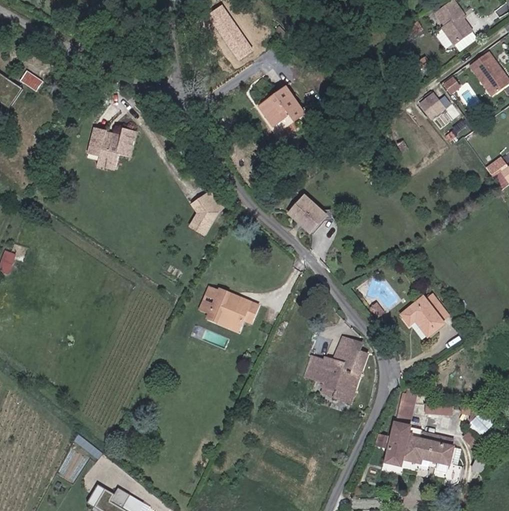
[(470,31),(459,15),(462,14),(453,1),(435,13),(444,26),(441,28),(452,44),(470,31)]
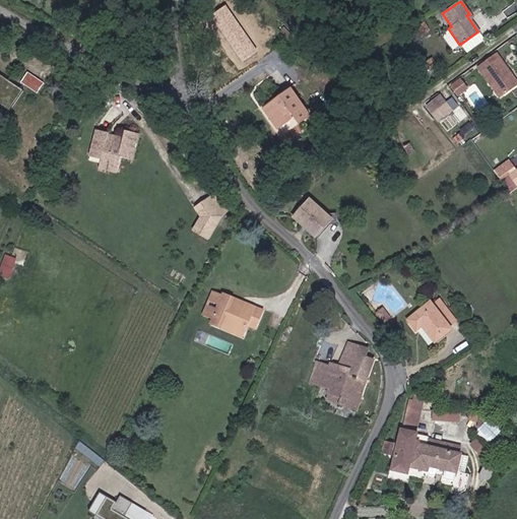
[(516,81),(496,53),(476,67),(500,98),(516,84),(516,81)]
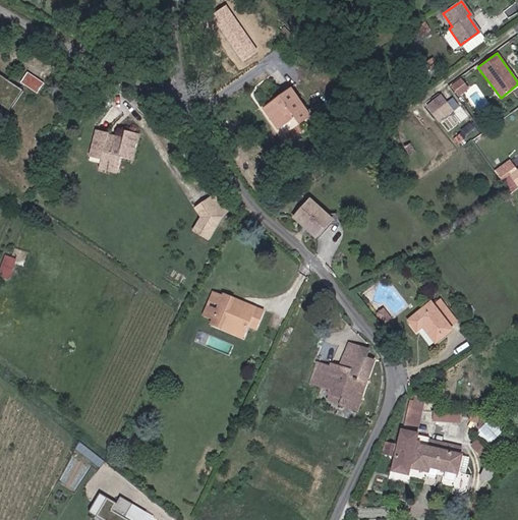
[(37,93),(42,81),(24,72),(18,83),(37,93)]
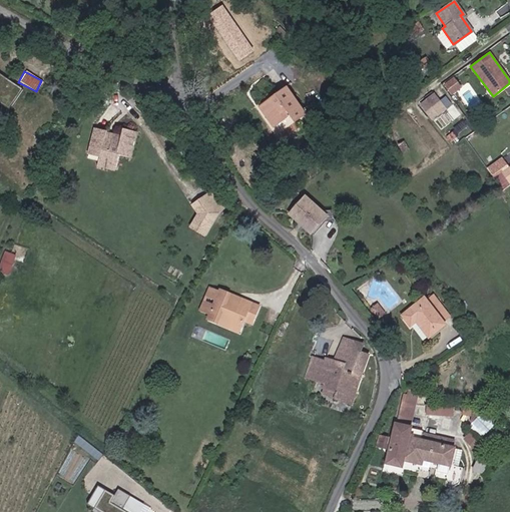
[(460,87),(453,78),(444,85),(451,94),(460,87)]
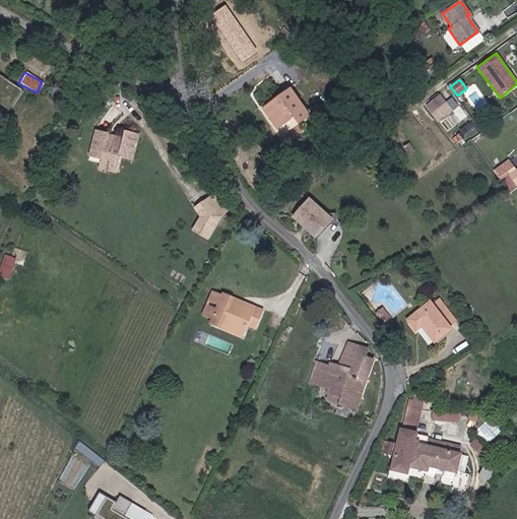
[(293,88),(262,107),(275,128),(291,118),(297,127),(311,118),(293,88)]
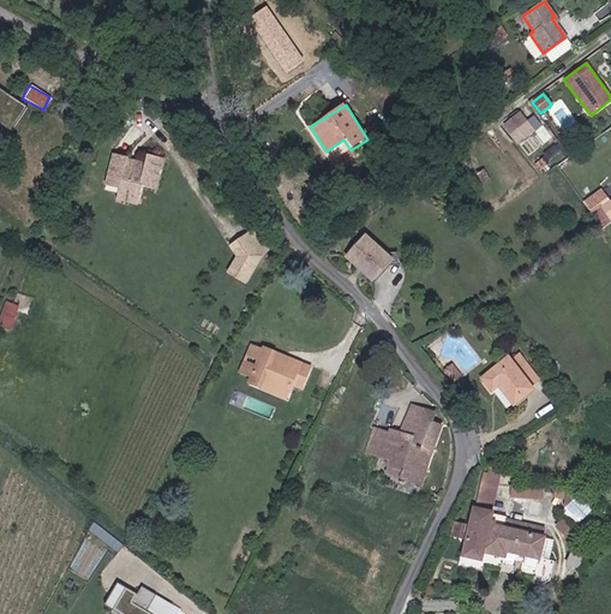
[(517,111),(499,125),(515,144),(533,130),(517,111)]
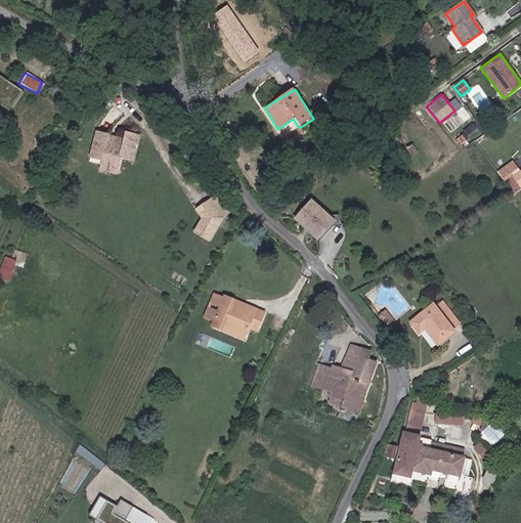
[(121,140),(95,134),(89,160),(100,163),(99,171),(119,175),(123,160),(131,162),(137,134),(123,131),(121,140)]
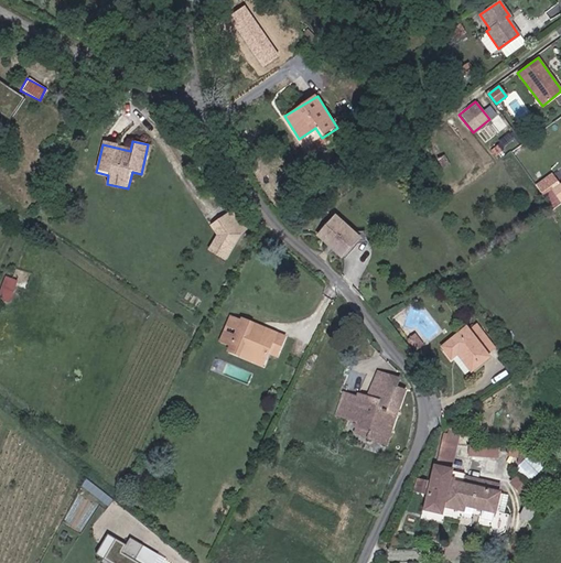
[(560,181),(550,188),(560,204),(560,202),(560,181)]
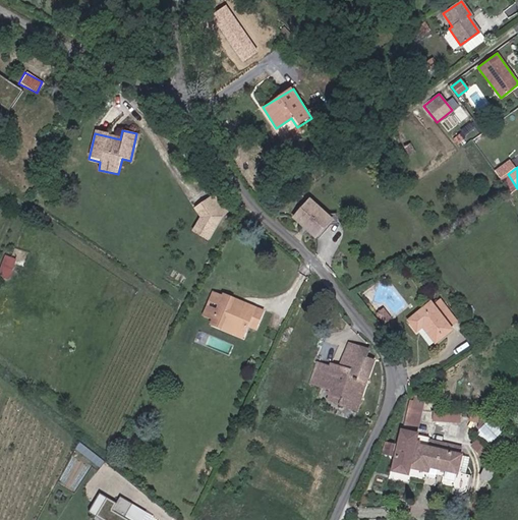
[(506,176),(501,181),(511,191),(516,186),(506,176)]
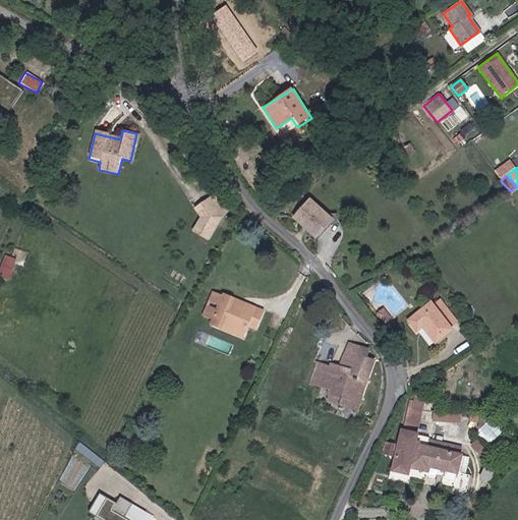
[(213,200),(222,219),(228,216),(219,197),(213,200)]
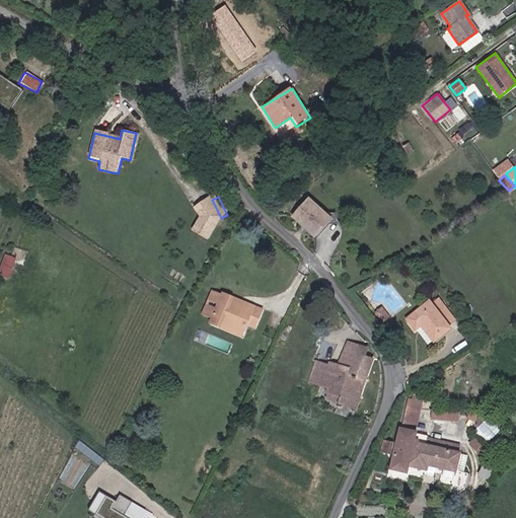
[(207,239),(221,218),(212,200),(197,208),(202,218),(193,230),(207,239)]
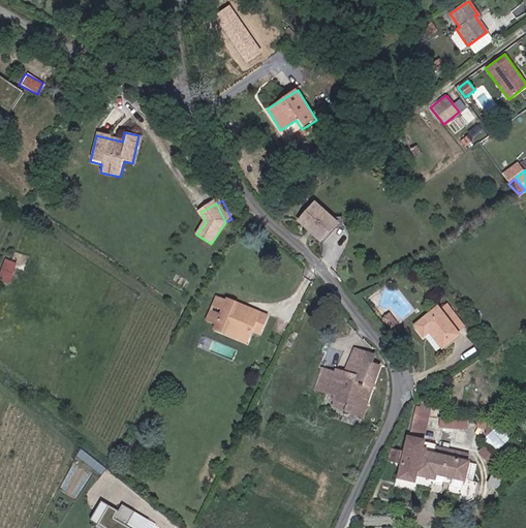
[(320,242),(338,225),(317,204),(300,221),(320,242)]
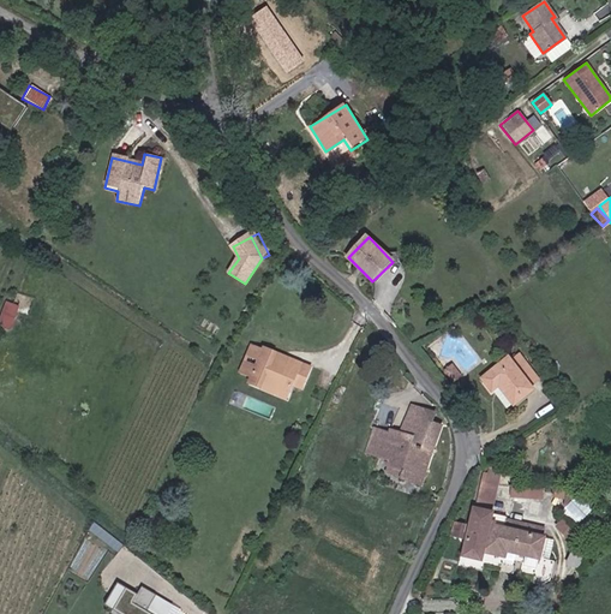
[(4,300),(0,311),(0,327),(9,331),(18,305),(4,300)]
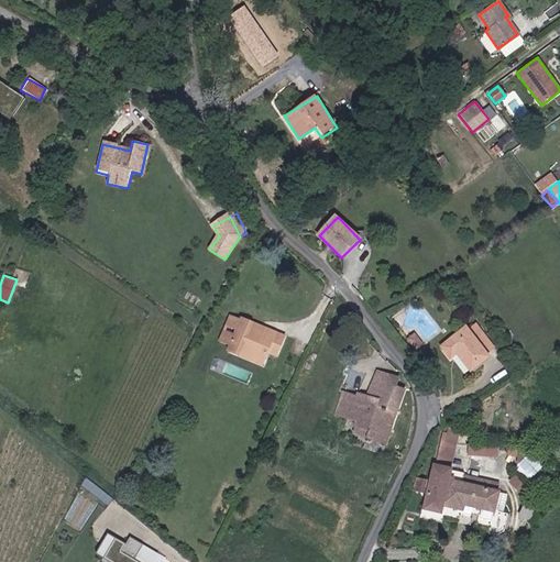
[(239,317),(226,351),(237,355),(238,350),(262,359),(265,349),(274,352),(281,333),(239,317)]
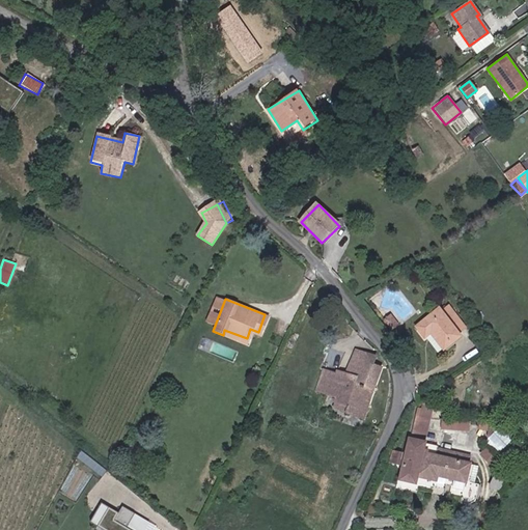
[(425,336),(432,332),(445,350),(462,337),(440,309),(418,326),(425,336)]
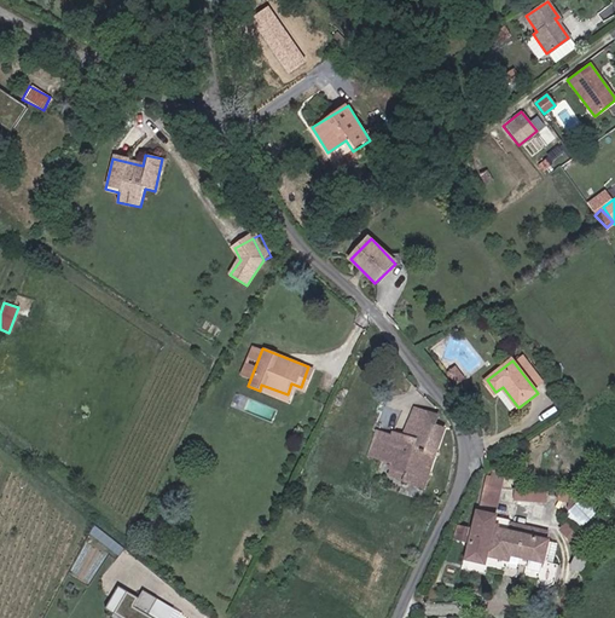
[(261,385),(260,391),(294,404),(301,387),(291,383),(288,394),(261,385)]
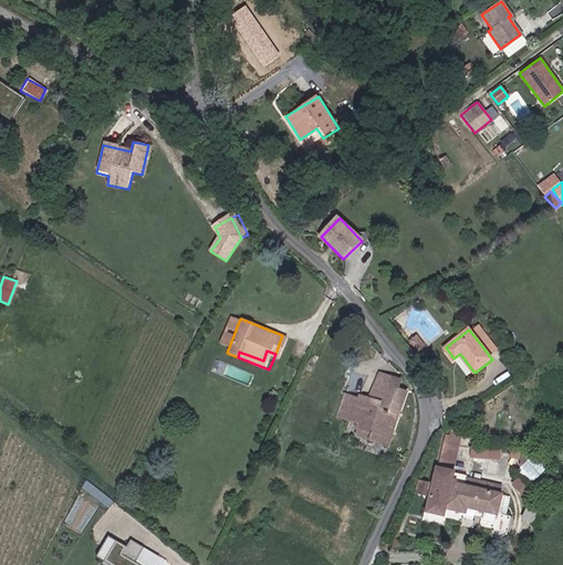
[(368,400),(343,391),(334,417),(358,425),(355,435),(388,446),(407,390),(399,388),(402,379),(377,372),(368,400)]
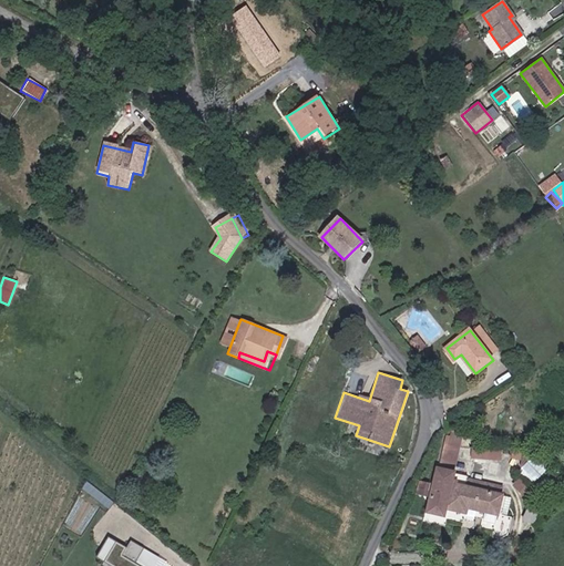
[(445,435),(439,469),(453,472),(462,433),(452,431),(451,436),(445,435)]
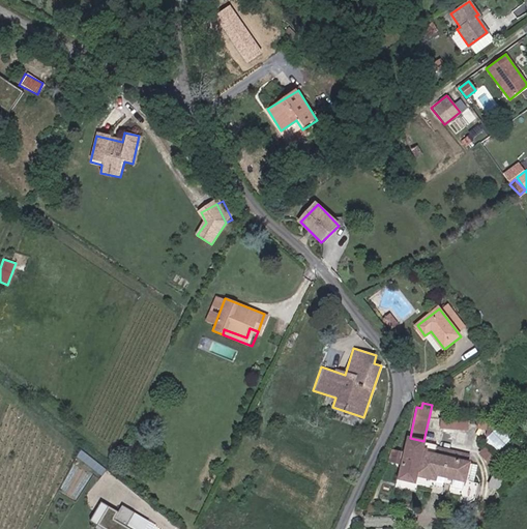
[(437,429),(467,431),(467,419),(438,417),(437,429)]
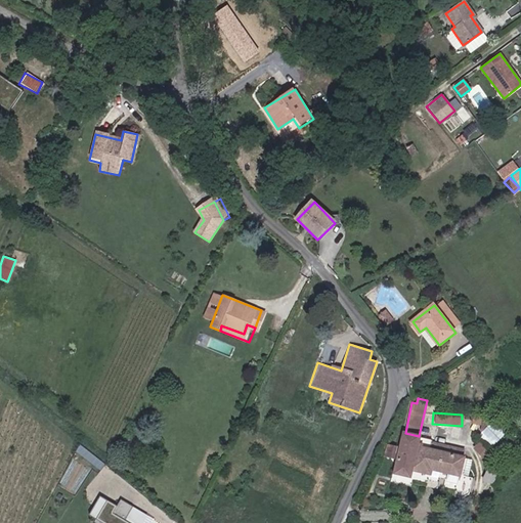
[(489,448),(503,434),(490,422),(477,435),(489,448)]
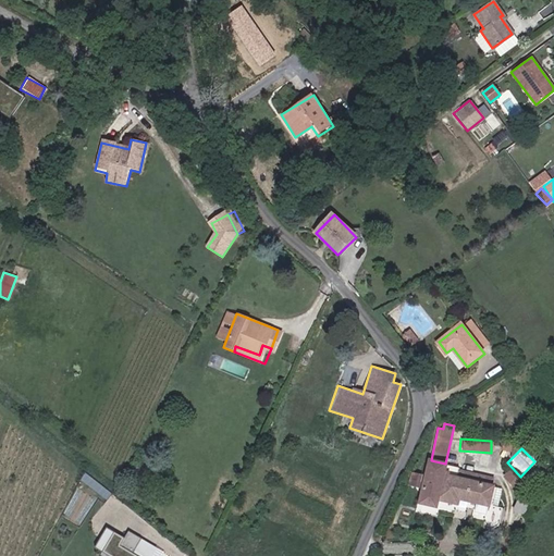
[(445,464),(431,460),(421,505),(438,508),(440,501),(459,505),(460,499),(491,506),(495,485),(446,474),(448,464),(445,464)]
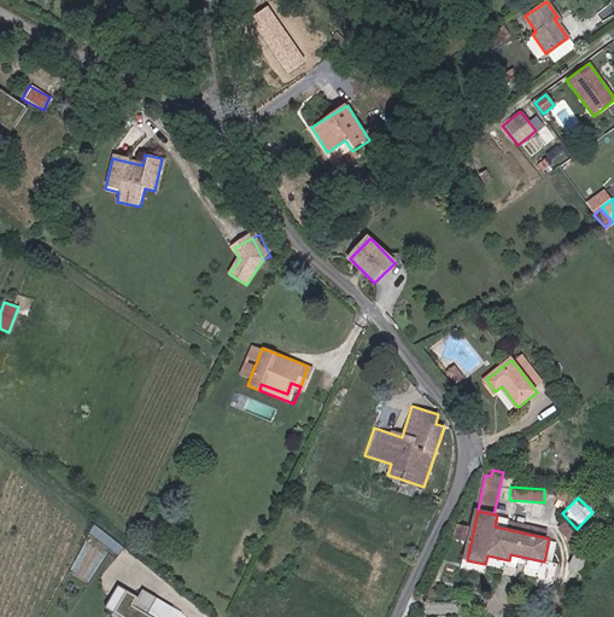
[(450,539),(462,541),(466,527),(454,524),(450,539)]
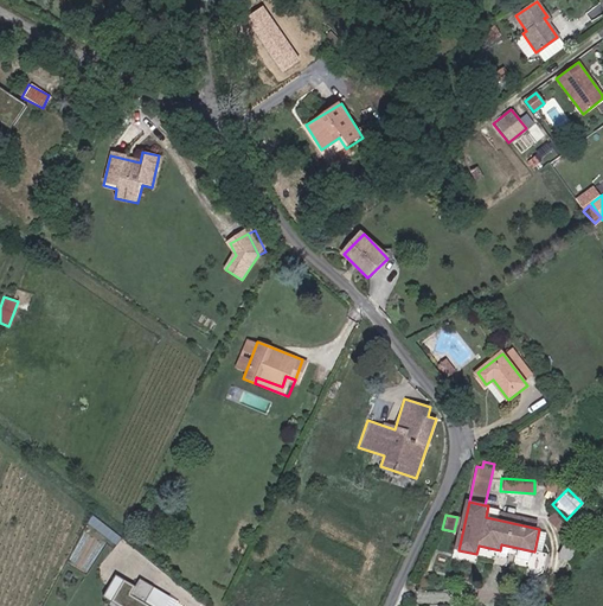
[(165,605),(146,595),(154,580),(139,572),(135,580),(123,574),(111,597),(123,603),(122,605),(165,605)]
